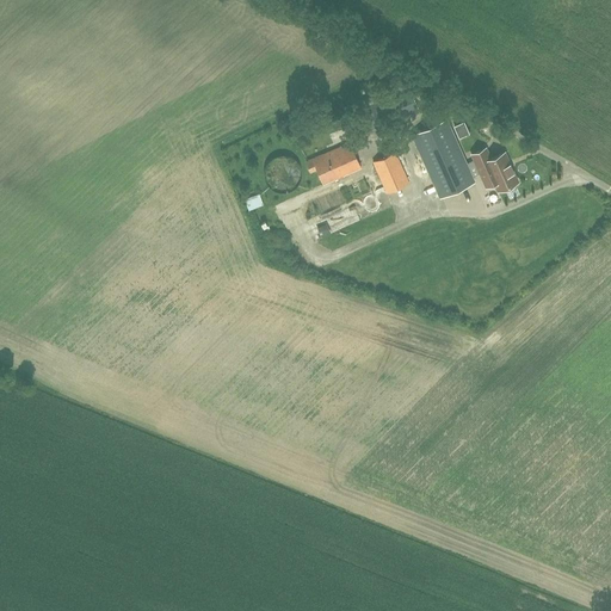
[(446,119),(413,135),(440,198),(475,183),(446,119)]
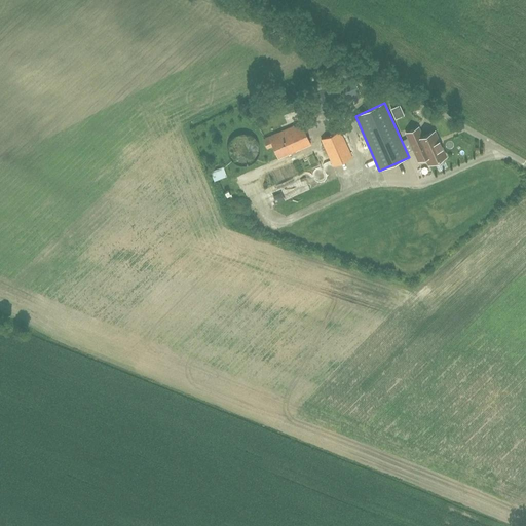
[(403,107),(393,109),(396,117),(405,115),(403,107)]
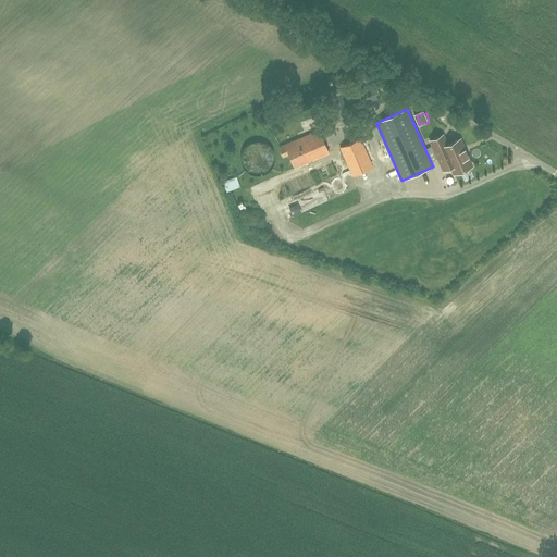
[(295,168),(330,153),(320,131),(280,147),(283,157),(289,155),(295,168)]
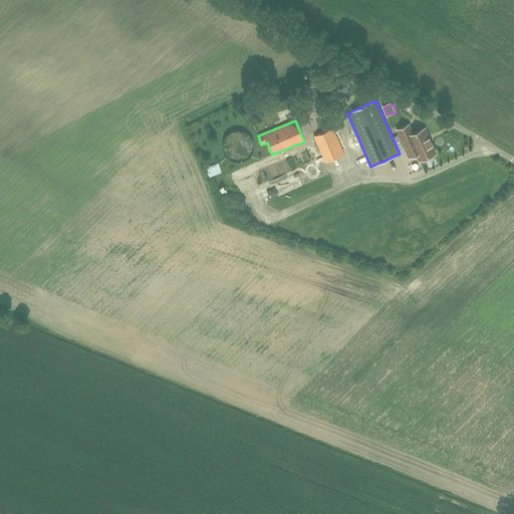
[(436,154),(427,134),(425,129),(413,135),(409,125),(397,131),(410,158),(417,155),(420,161),(436,154)]
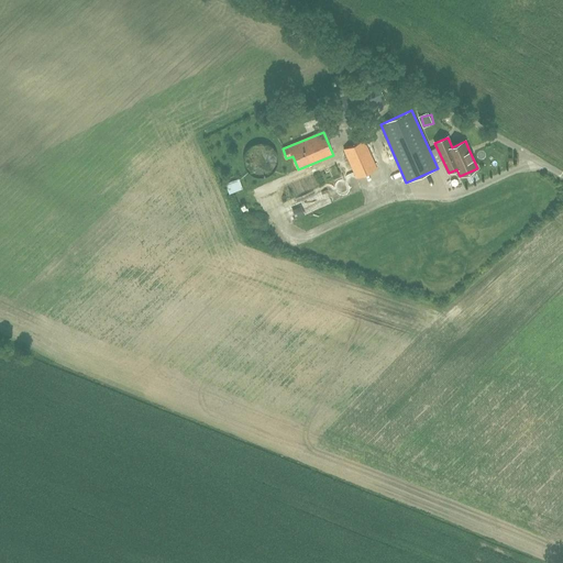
[(356,178),(377,168),(365,141),(344,150),(356,178)]
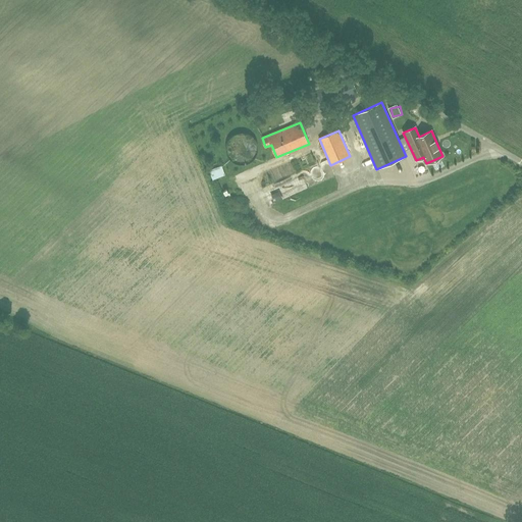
[(209,171),(210,171),(213,179),(225,174),(221,166),(209,171)]
